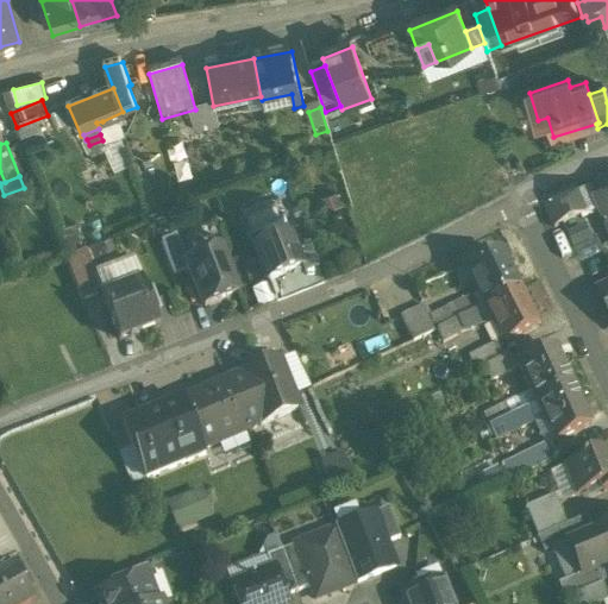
[(595,188),(591,178),(577,186),(587,205),(600,199),(595,188)]
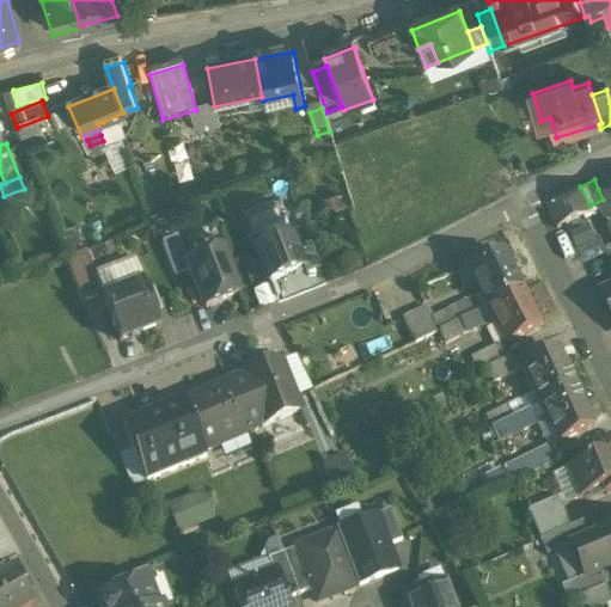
[(610,183),(598,189),(603,200),(610,219),(610,183)]
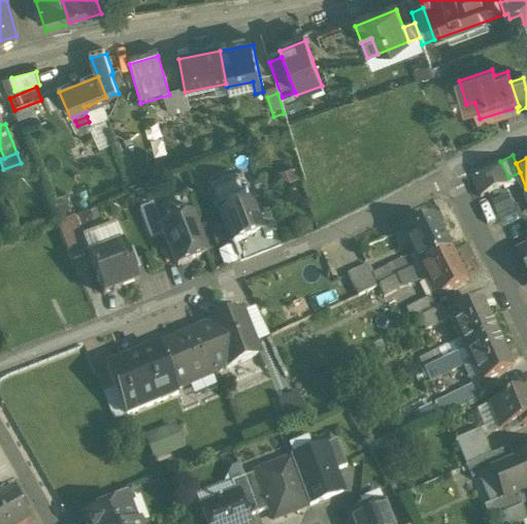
[(500,161),(474,172),(482,190),(490,186),(508,177),(500,161)]
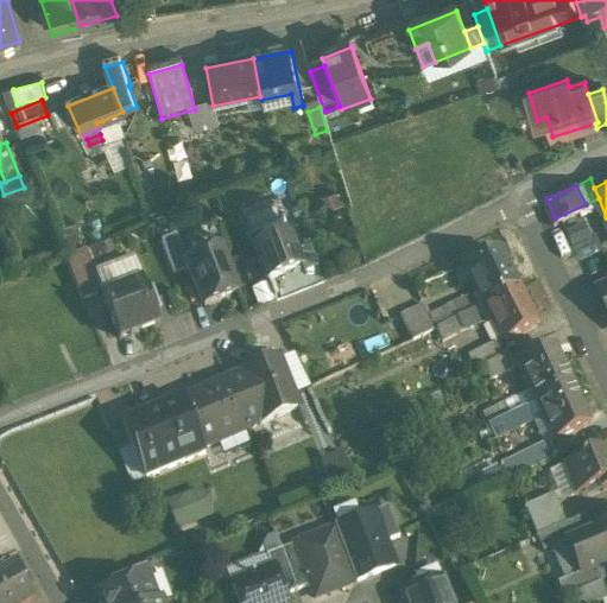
[(586,204),(564,214),(569,224),(566,226),(571,237),(575,236),(575,237),(595,229),(586,204)]
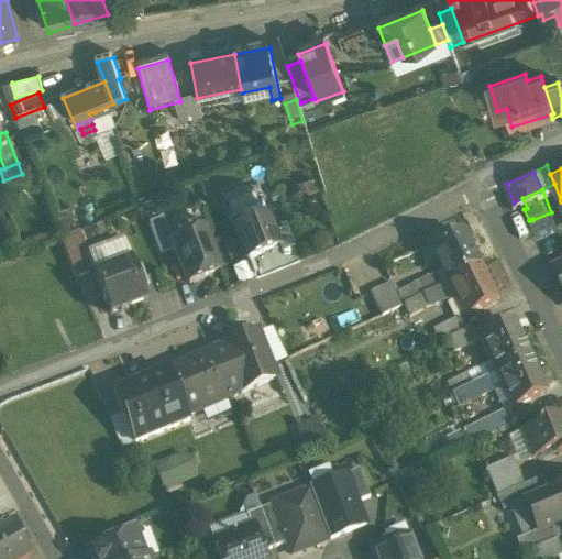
[(271,201),(275,220),(286,217),(282,198),(271,201)]
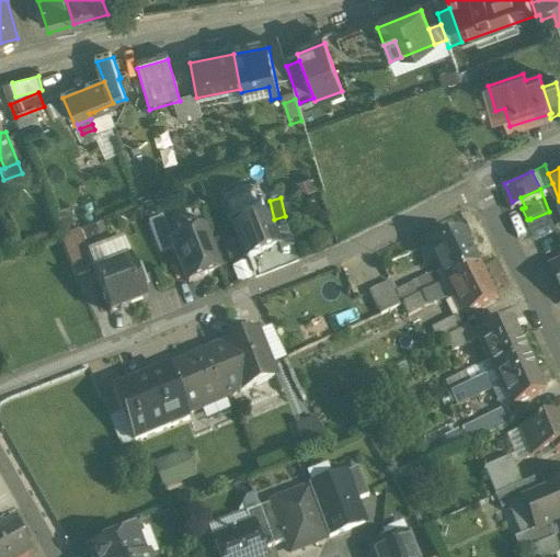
[(278,239),(262,200),(231,212),(248,251),(278,239)]
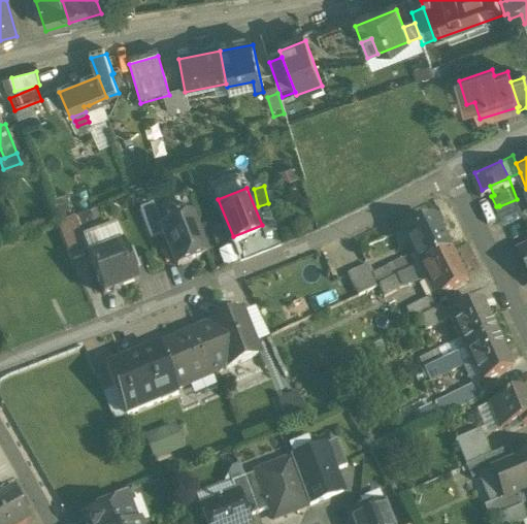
[(153,197),(141,202),(153,229),(164,224),(163,222),(153,197)]
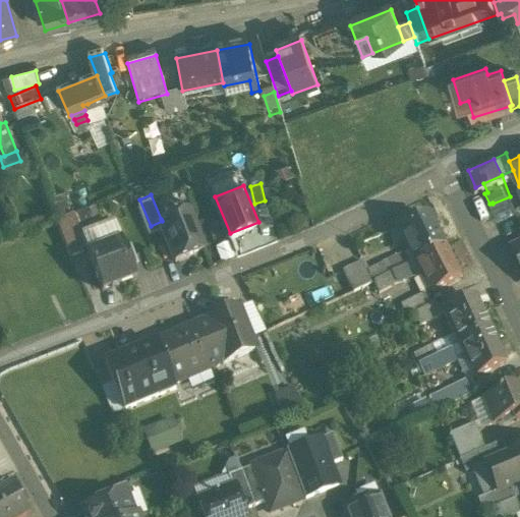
[(266,204),(253,208),(261,227),(273,222),(266,204)]
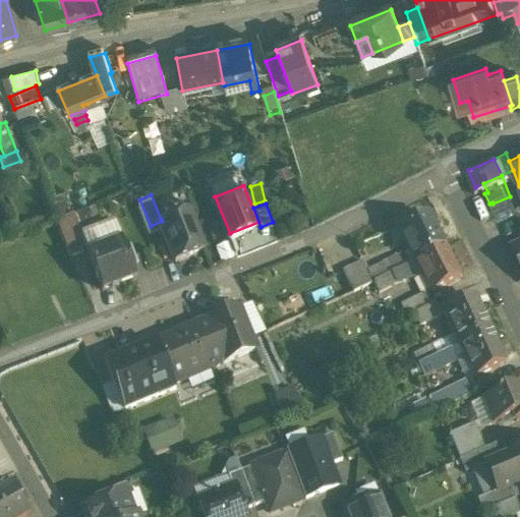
[(84,205),(74,209),(78,219),(89,215),(84,205)]
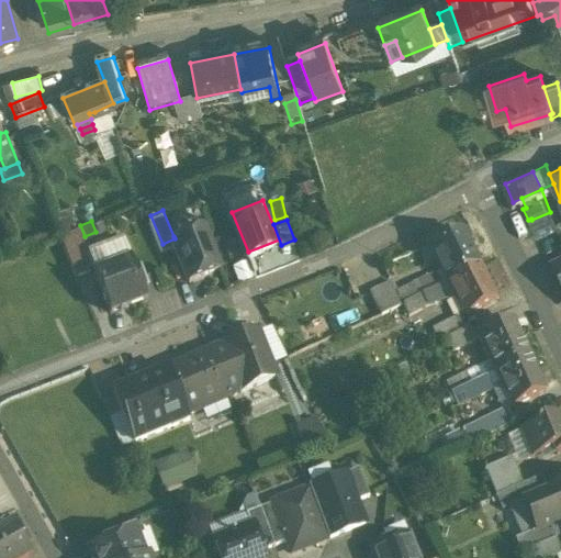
[(204,223),(174,236),(175,238),(190,276),(221,264),(204,223)]
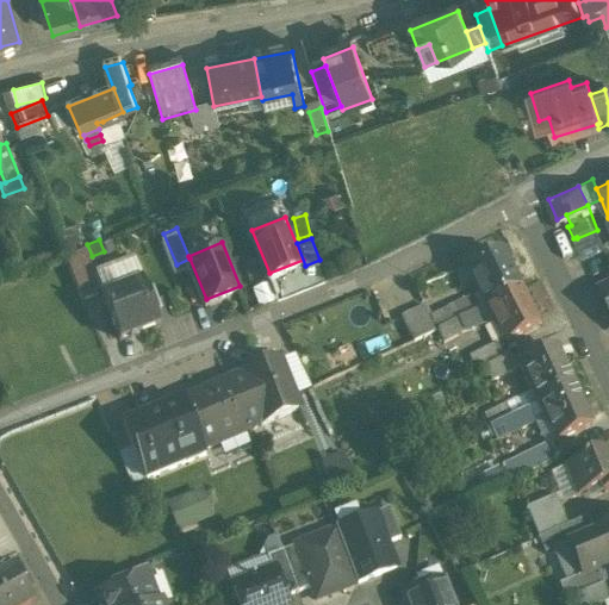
[(87,244),(68,251),(85,293),(101,286),(95,269),(97,268),(92,256),(87,244)]
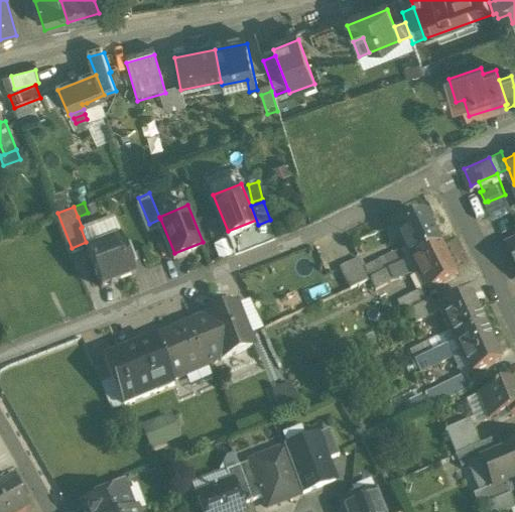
[(422,209),(394,224),(409,254),(438,239),(422,209)]
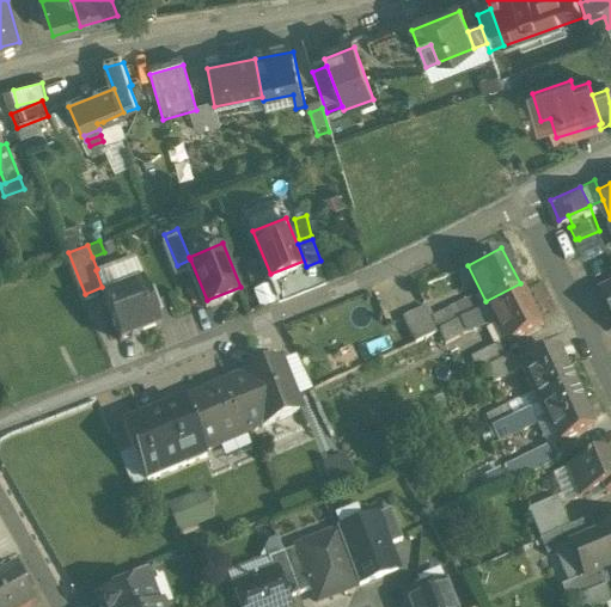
[(97,269),(96,270),(102,287),(104,292),(145,275),(146,277),(151,275),(141,251),(97,269)]
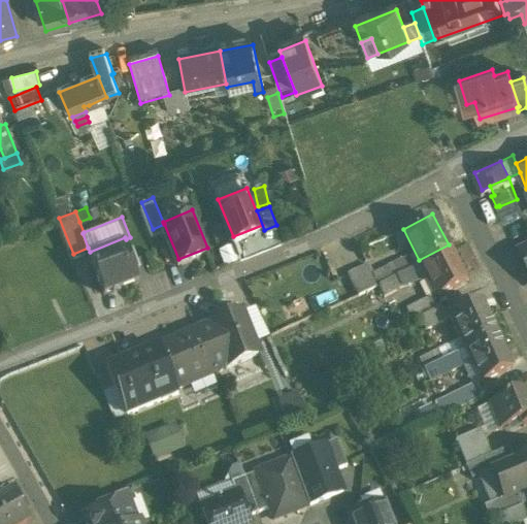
[(125,237),(90,252),(105,289),(140,274),(126,239),(125,237)]
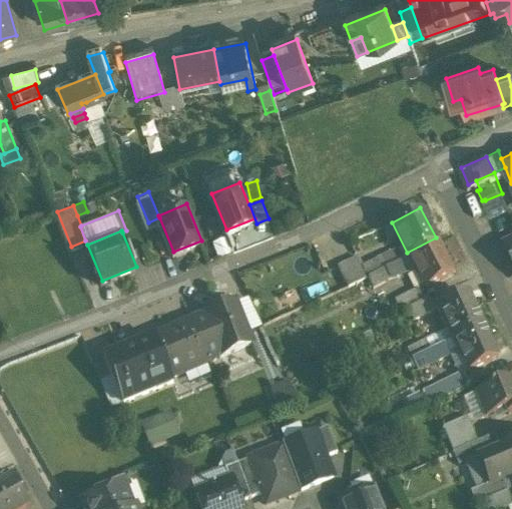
[(436,237),(407,252),(424,285),(452,270),(436,237)]
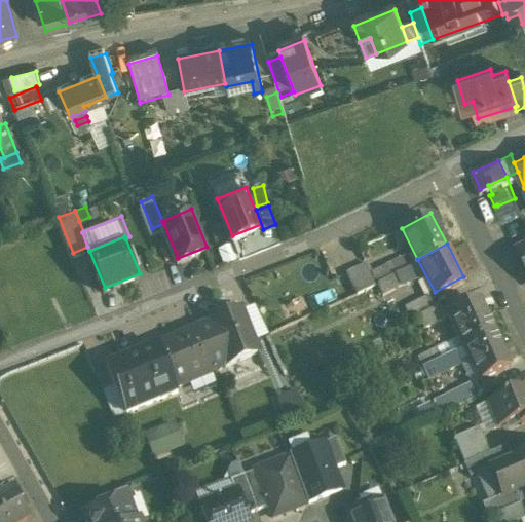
[(367,257),(345,267),(357,289),(377,280),(377,278),(371,267),(372,267),(367,257)]
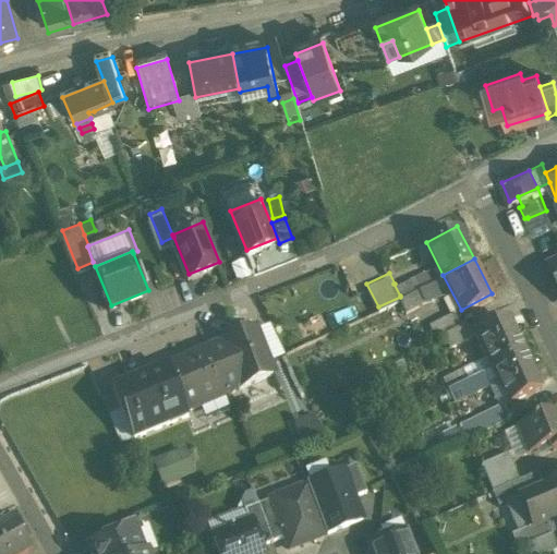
[(395,284),(394,284),(400,296),(419,286),(413,274),(395,284)]
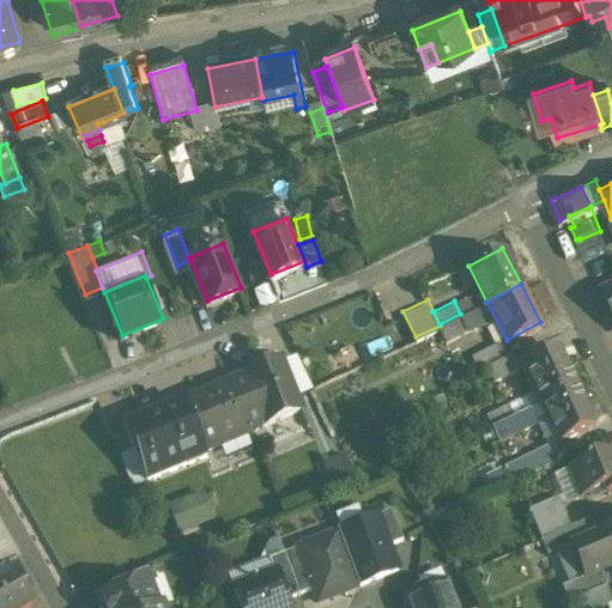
[(460,314),(440,324),(440,326),(446,336),(467,326),(460,314)]
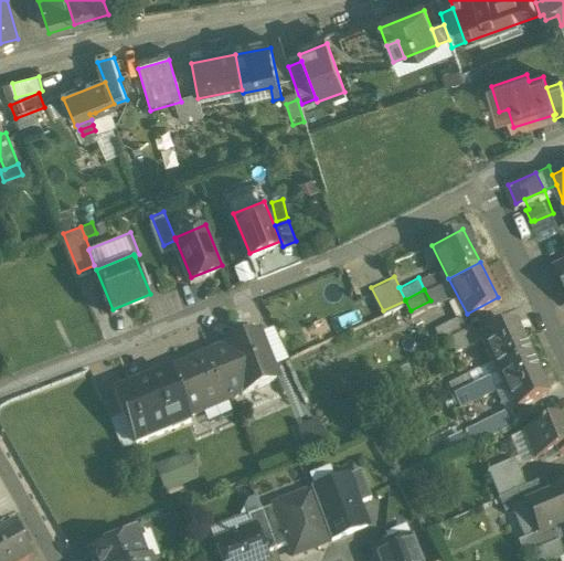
[(459,314),(435,325),(442,338),(449,335),(465,327),(459,314)]
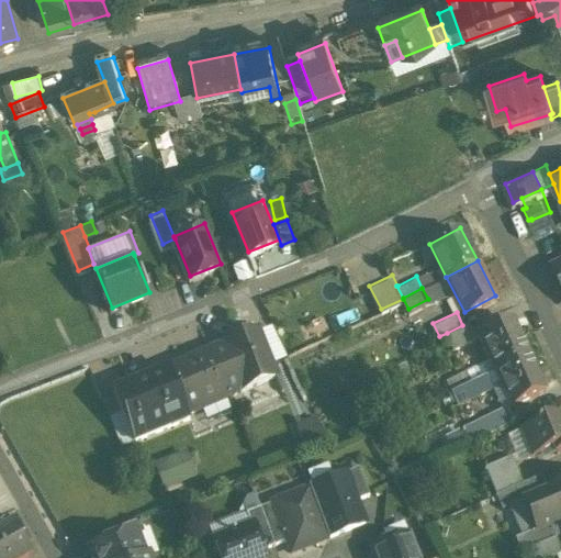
[(511,316),(478,333),(495,368),(528,352),(511,316)]
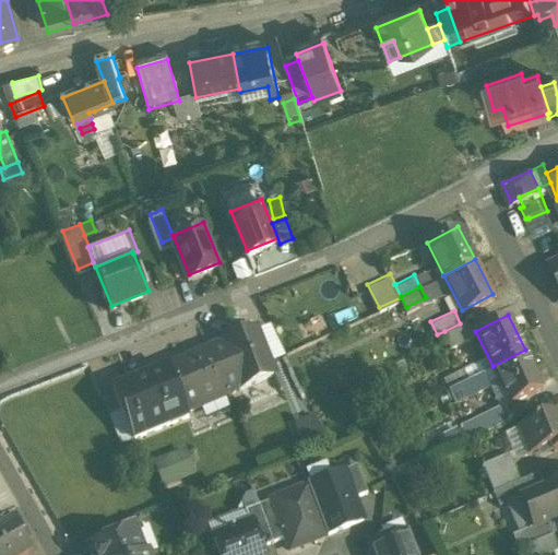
[(460,323),(444,331),(450,344),(471,333),(465,320),(460,323)]
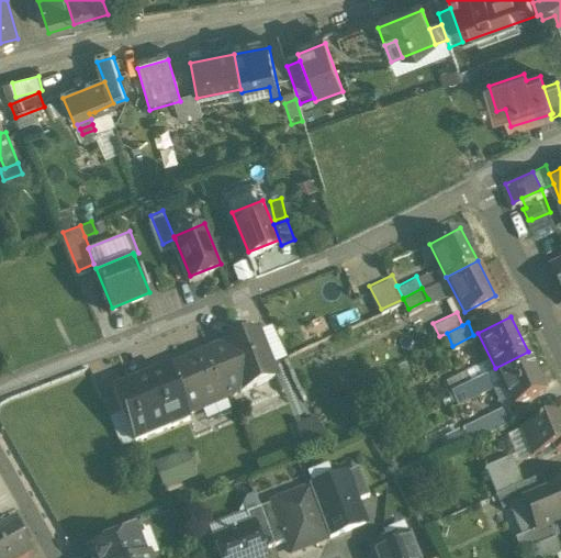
[(259,325),(224,339),(243,383),(278,369),(259,325)]
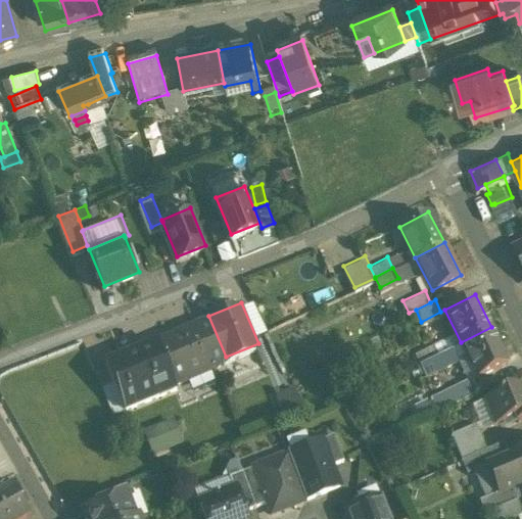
[(226,357),(208,316),(196,321),(212,363),(226,357)]
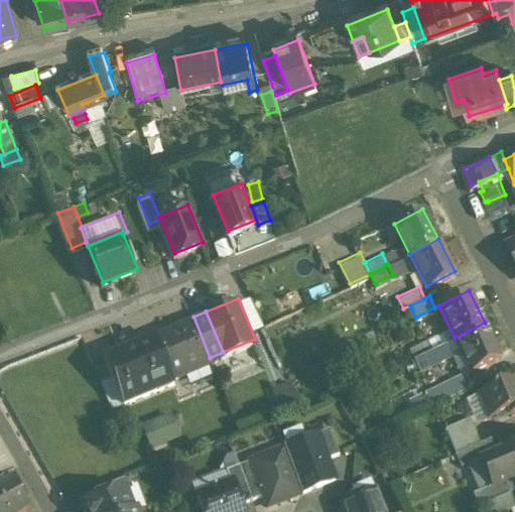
[(194,316),(154,333),(172,374),(210,358),(194,316)]
